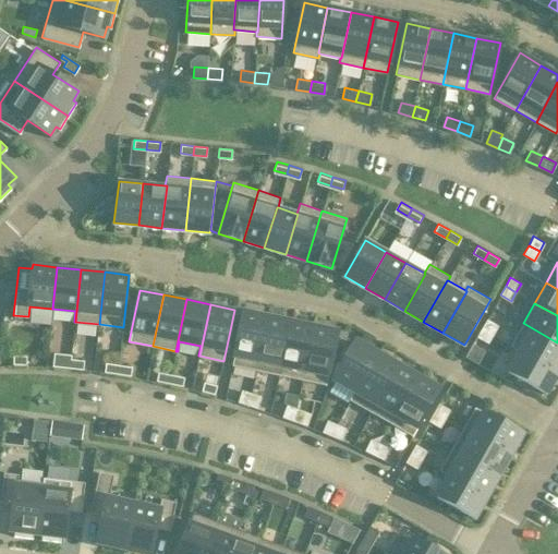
[(255,370),(266,316),(244,312),(243,311),(232,364),(255,370)]
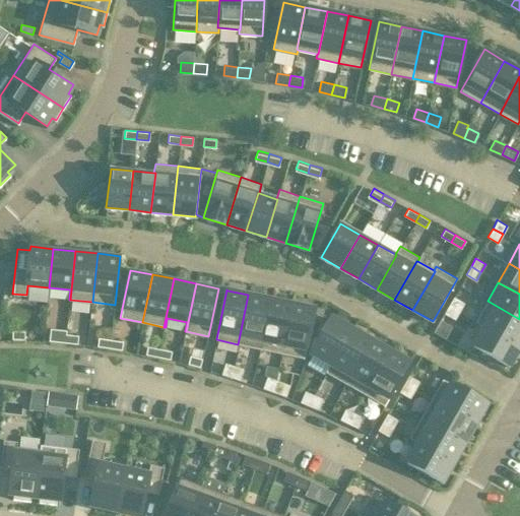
[(248,295),(238,344),(260,348),(270,300),(248,295)]
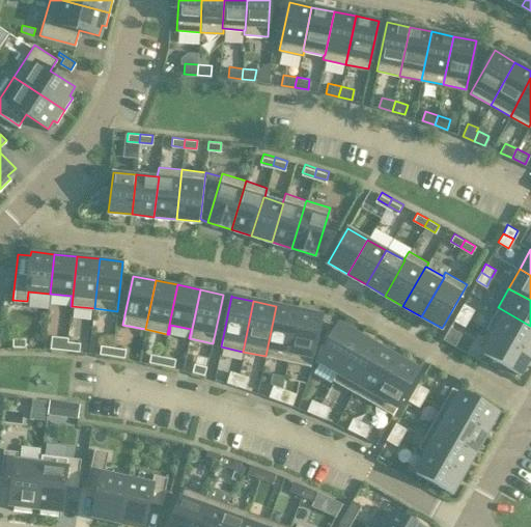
[(469,316),(474,308),(464,303),(458,311),(469,316)]
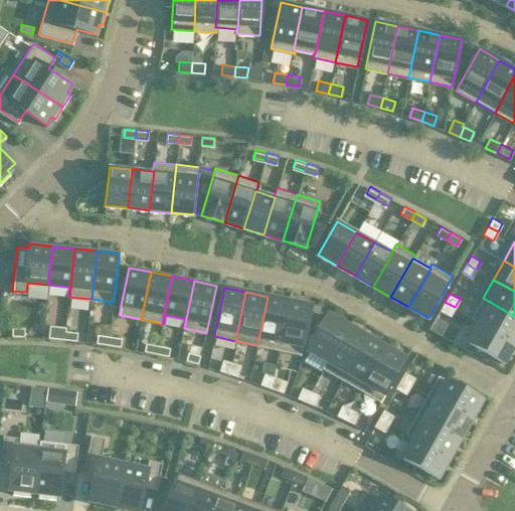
[(279,350),(289,301),(268,297),(258,345),(279,350)]
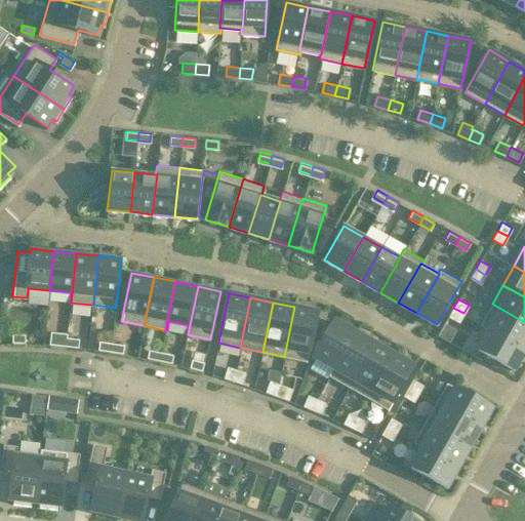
[(524,322),(492,304),(481,323),(524,349),(524,348),(524,322)]
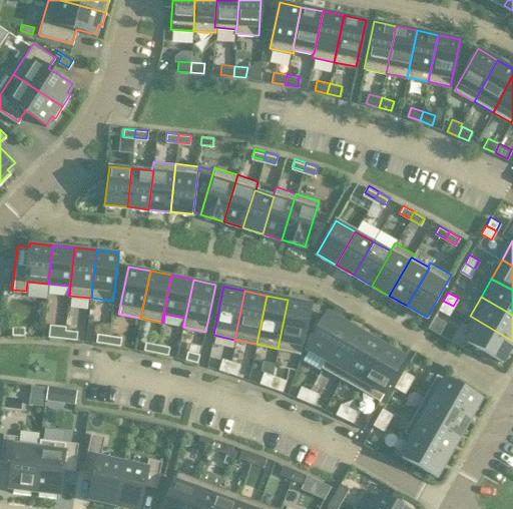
[(309,305),(288,300),(278,349),(300,353),(310,304),(309,304),(309,305)]
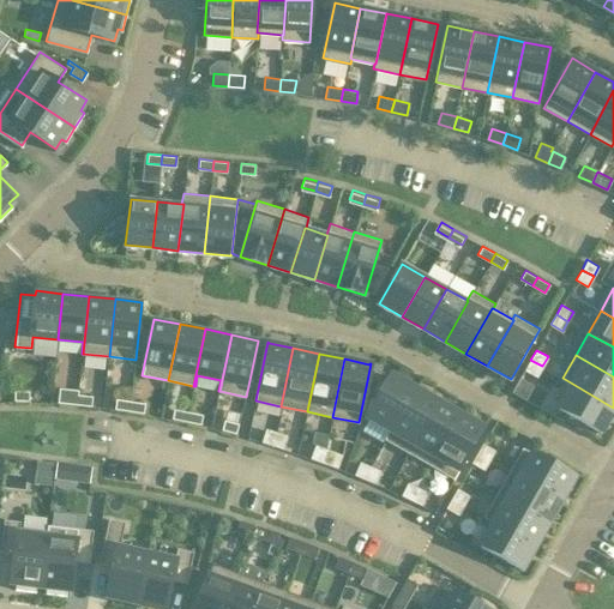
[(524,369),(536,377),(542,366),(530,360),(524,369)]
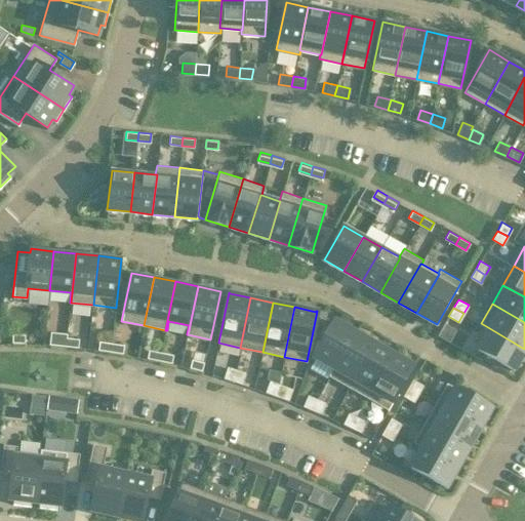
[(333,367),(354,331),(335,321),(334,320),(314,356),(315,356),(326,362),(333,367)]
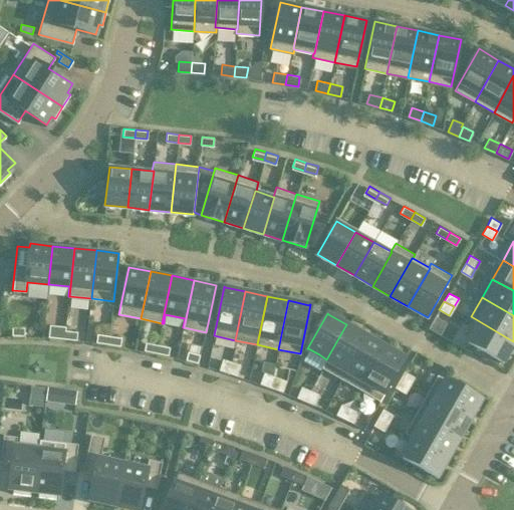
[(513,341),(471,316),(466,325),(474,330),(469,339),(468,339),(468,340),(503,360),(504,359),(503,359),(513,341)]
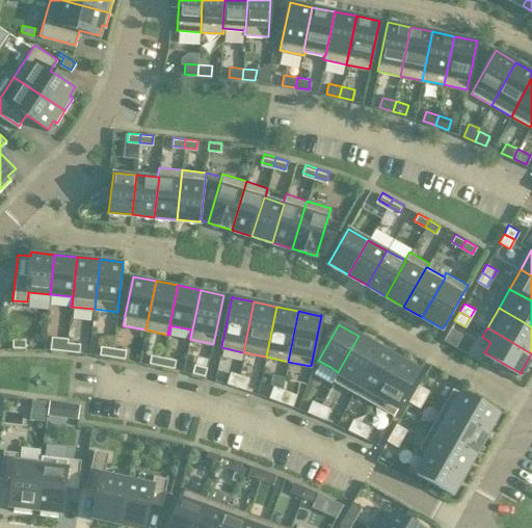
[(67,350),(68,341),(69,338),(51,336),(50,348),(67,350)]
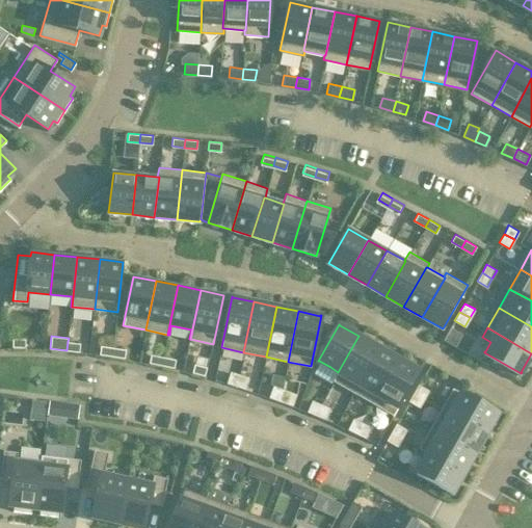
[(338,372),(333,380),(353,392),(378,347),(358,336),(338,372)]
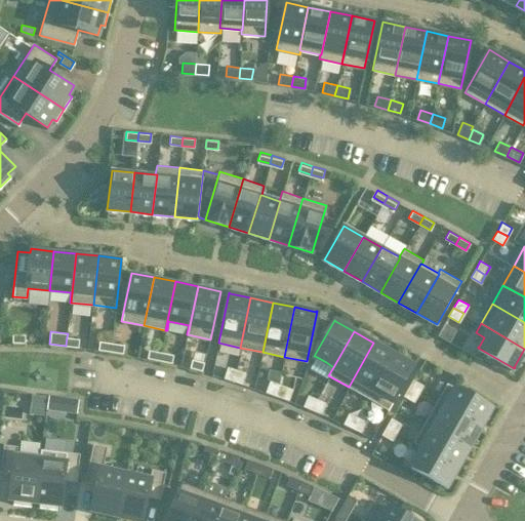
[(25,333),(12,333),(12,342),(25,343),(25,333)]
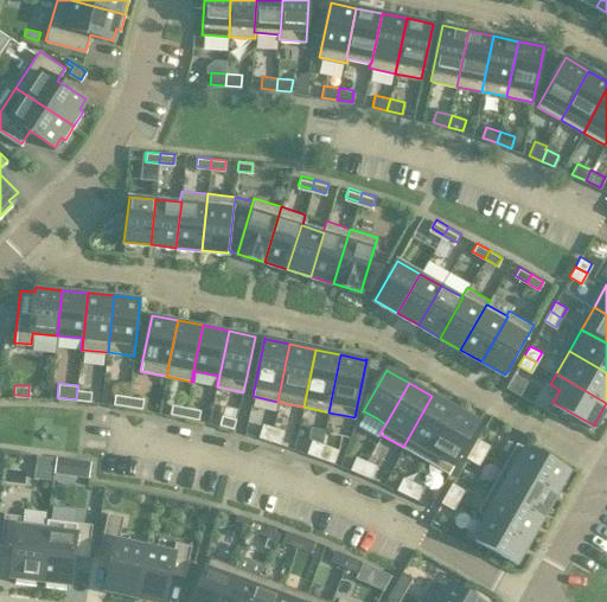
[(83,399),(90,401),(91,391),(77,389),(76,399),(83,399)]
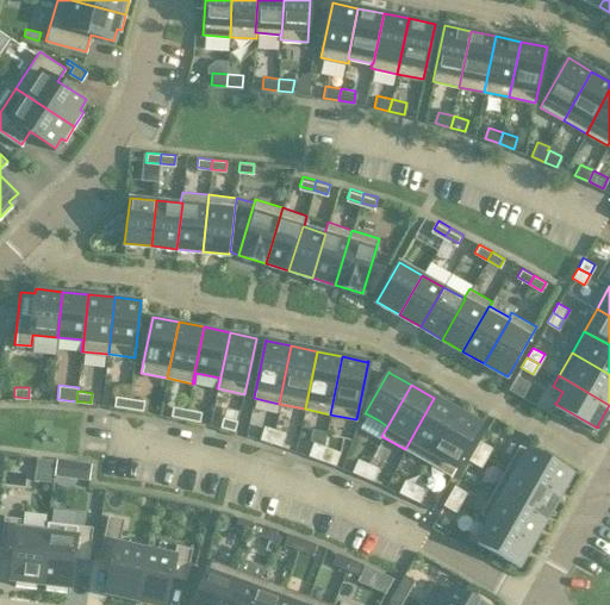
[(114,405),(129,407),(130,398),(116,395),(114,405)]
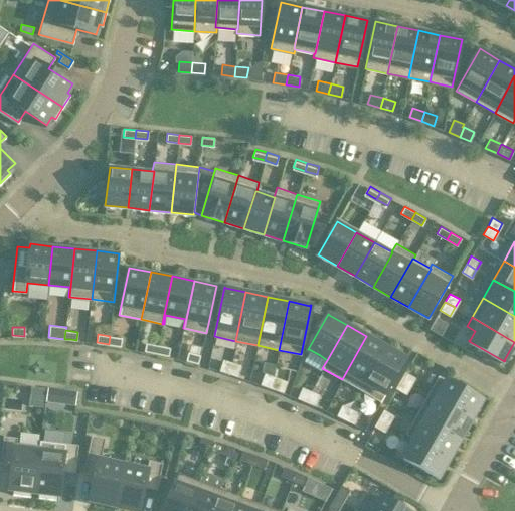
[(109,344),(121,346),(122,338),(110,336),(109,344)]
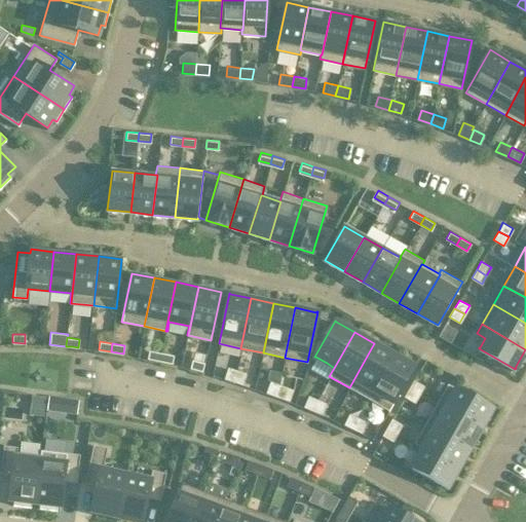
[(393,355),(374,343),(349,387),(369,399),(393,355)]
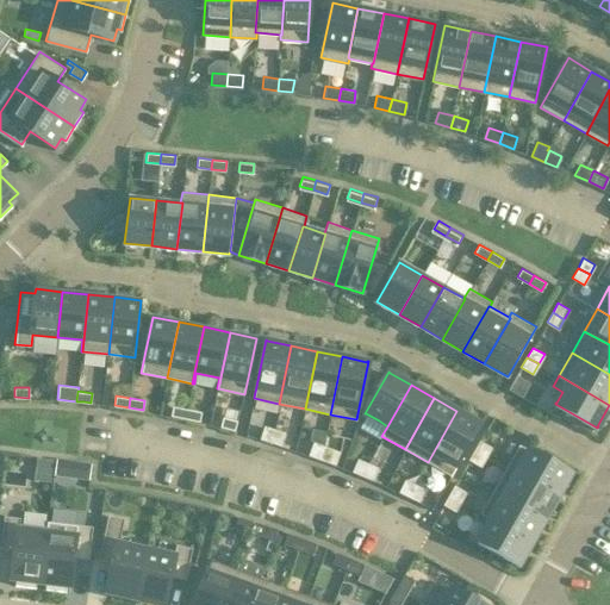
[(173,405),(170,415),(185,418),(187,409),(173,405)]
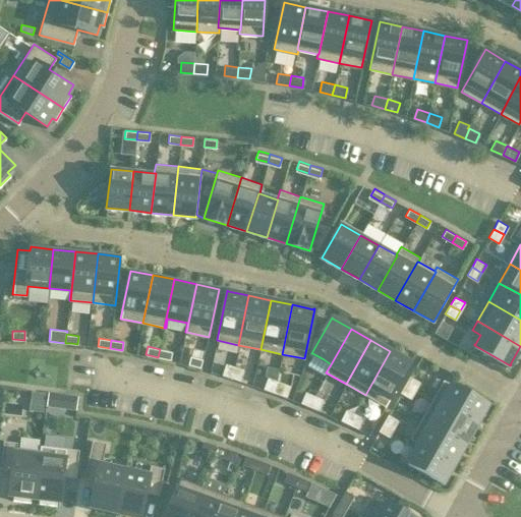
[(172,351),(160,349),(158,357),(170,359),(172,351)]
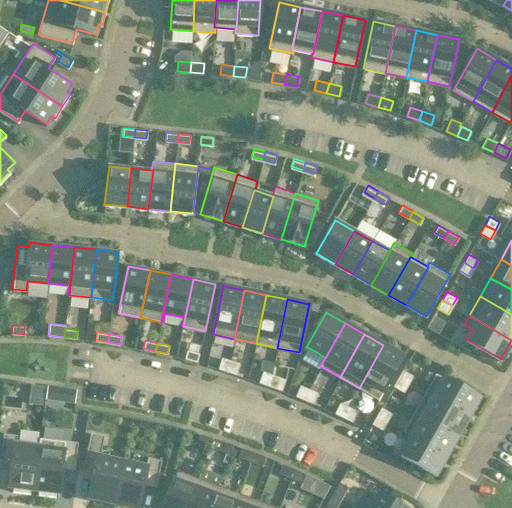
[(403,356),(401,355),(383,345),(359,388),(378,399),(403,356)]
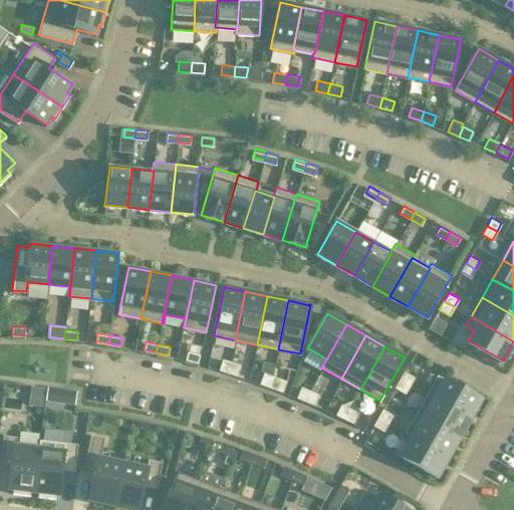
[(188,351),(186,359),(198,362),(200,354),(188,351)]
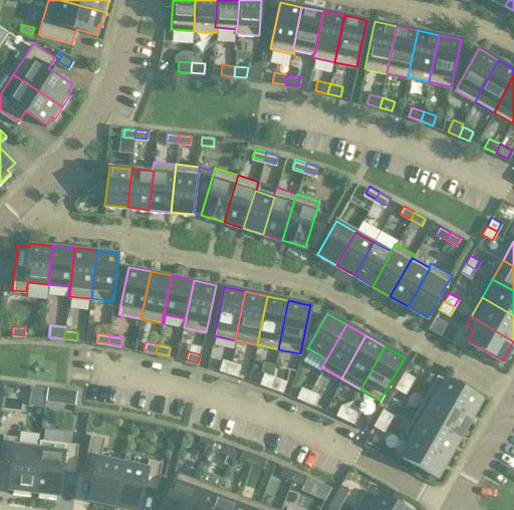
[(219,369),(228,372),(232,361),(223,358),(219,369)]
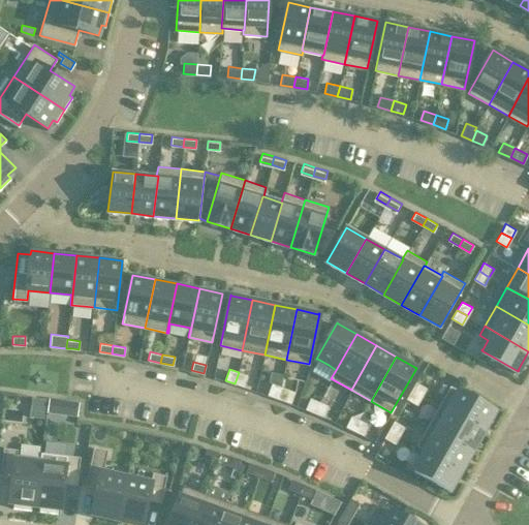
[(235,383),(244,387),(248,374),(239,372),(235,383)]
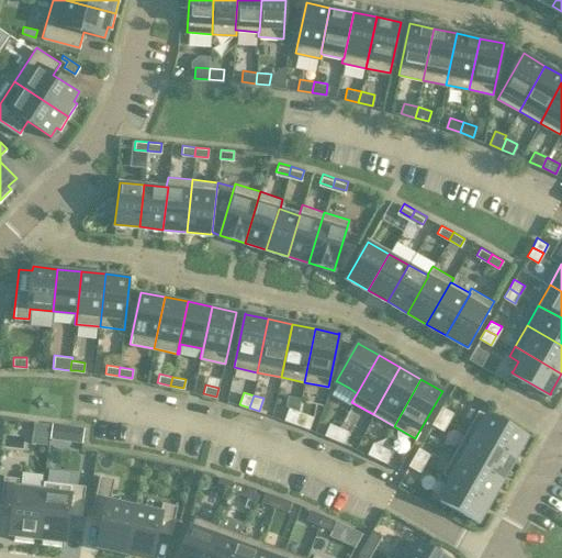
[(441,405),(437,414),(448,421),(453,412),(441,405)]
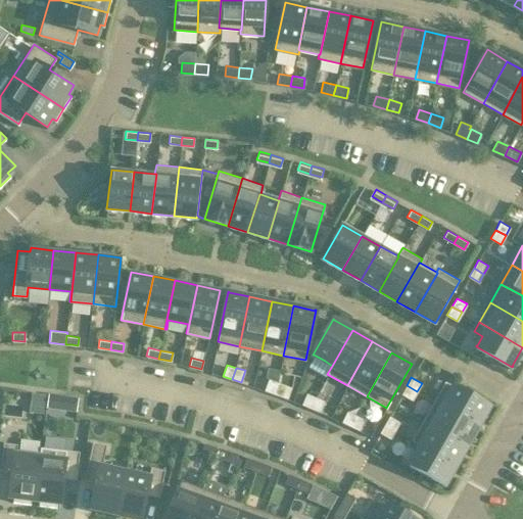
[(265,390),(276,394),(280,382),(269,378),(265,390)]
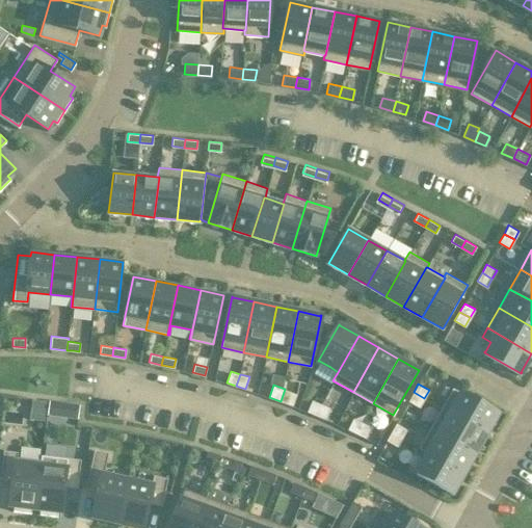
[(497,414),(498,413),(454,386),(442,406),(486,431),(497,414)]
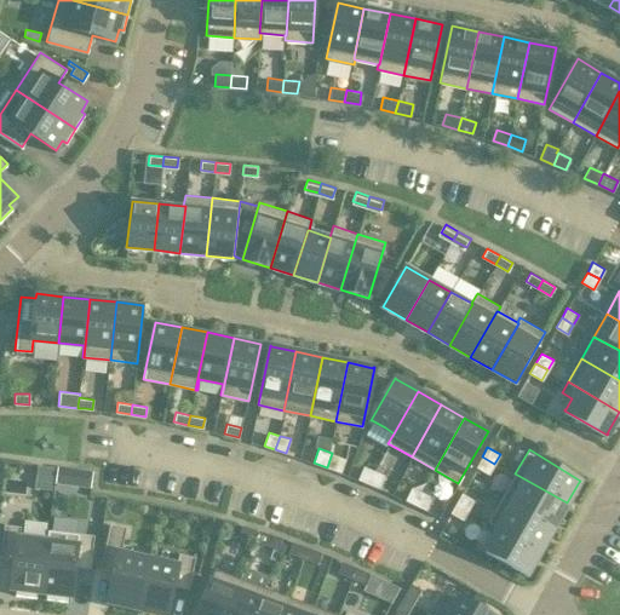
[(327,467),(340,472),(345,458),(332,453),(327,467)]
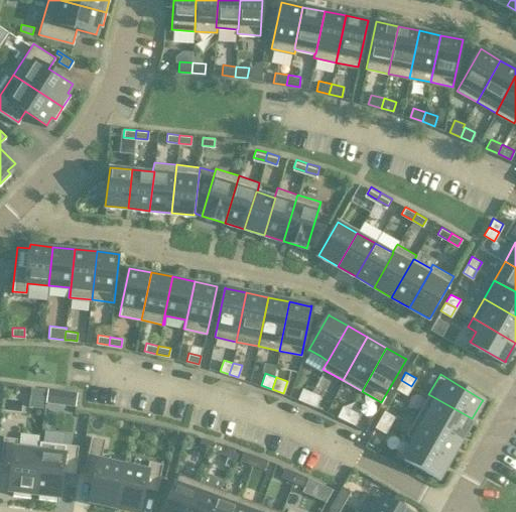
[(401,380),(396,388),(407,394),(411,386),(401,380)]
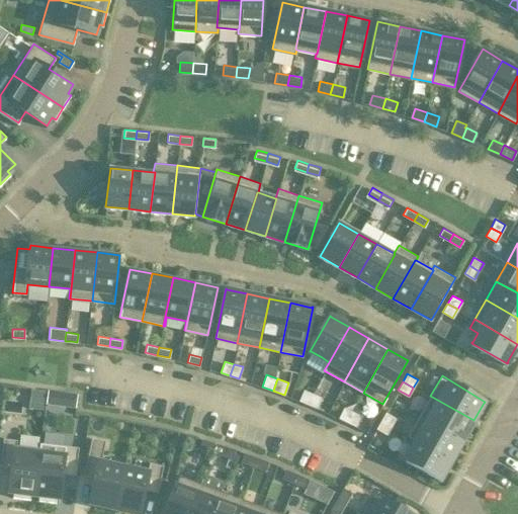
[(30,406),(46,406),(47,387),(31,386),(30,406)]
